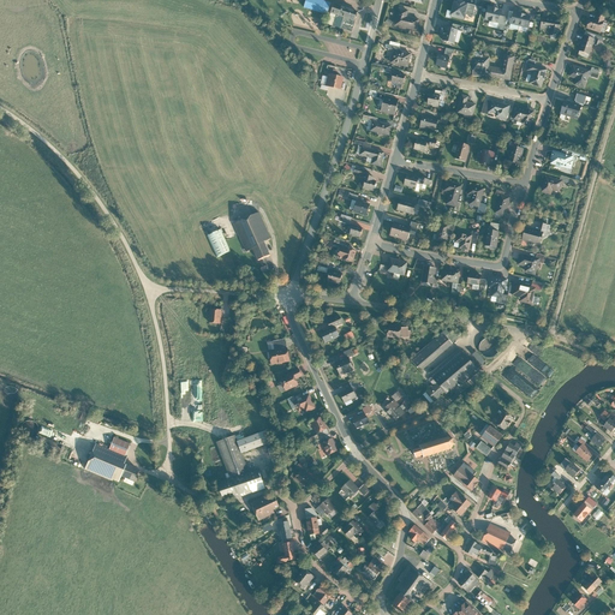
[(327,13),(330,3),(322,0),(305,0),(304,6),(327,13)]
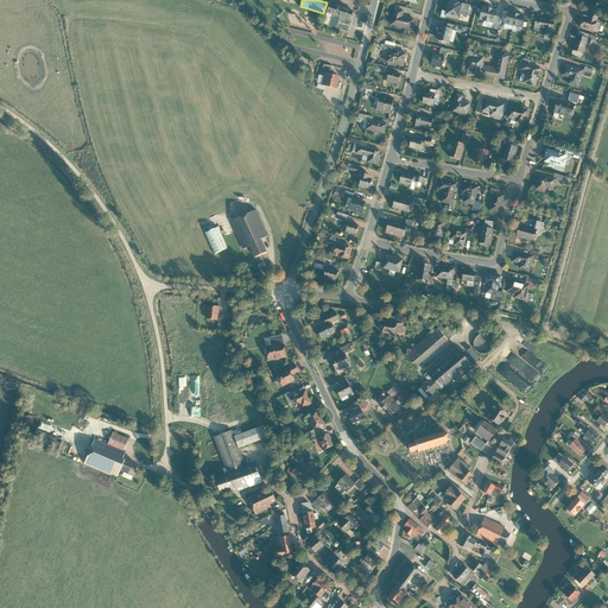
[(449,1),(445,16),(458,18),(460,14),(462,5),(458,4),(460,2),(453,0),(453,2),(449,1)]
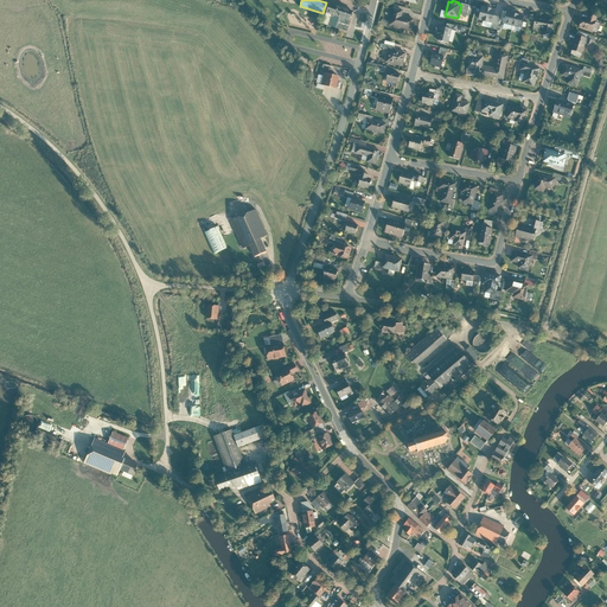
[(326,13),(340,17),(334,34),(338,36),(339,32),(340,29),(349,31),(355,11),(328,4),(326,13)]
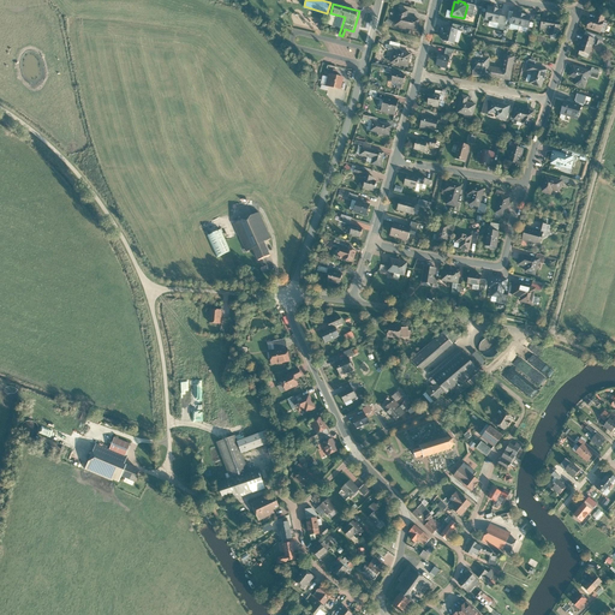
[(467,5),(465,15),(473,16),(476,5),(467,4),(467,5)]
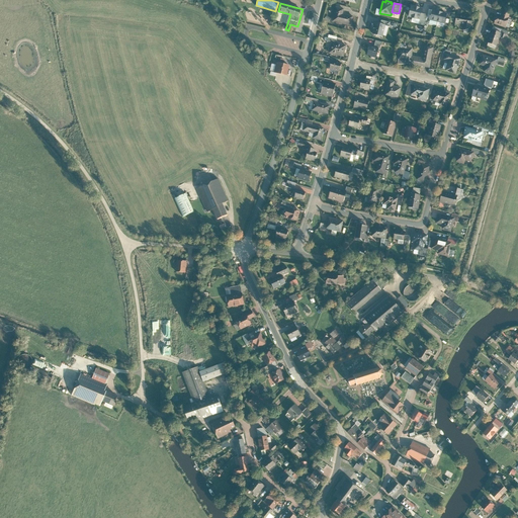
[(342,5),(336,4),(333,21),(351,25),(353,16),(342,14),(344,8),(342,8),(342,5)]
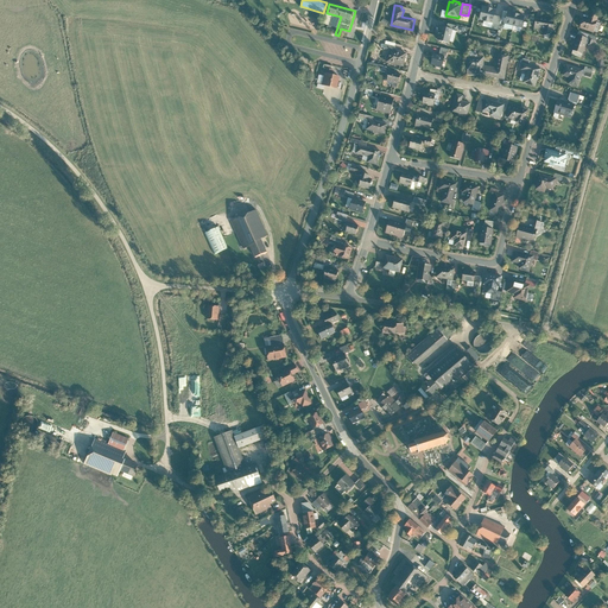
[(482,7),(480,19),(493,23),(495,16),(496,11),(482,7)]
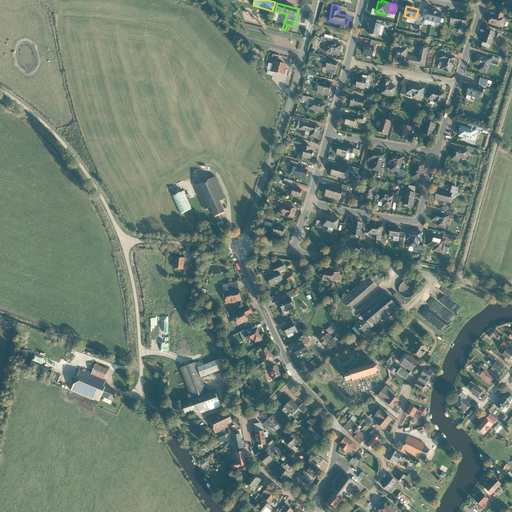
[(424,20),(432,22),(435,11),(428,10),(426,16),(425,15),(424,20)]
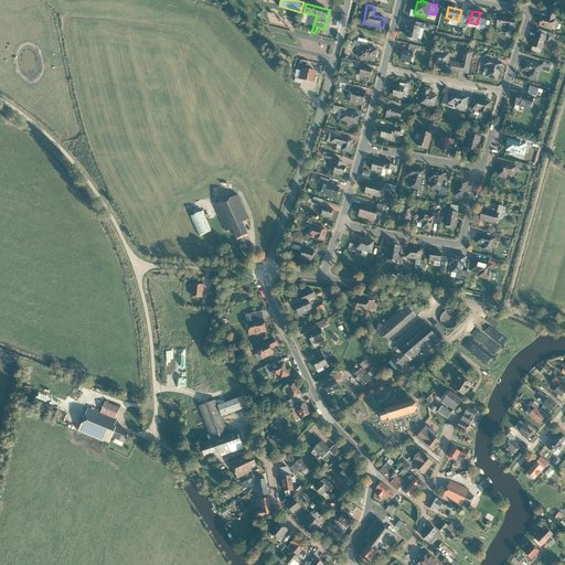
[(557,14),(548,11),(547,17),(542,14),(537,25),(552,31),(553,28),(556,29),(558,21),(555,20),(557,14)]
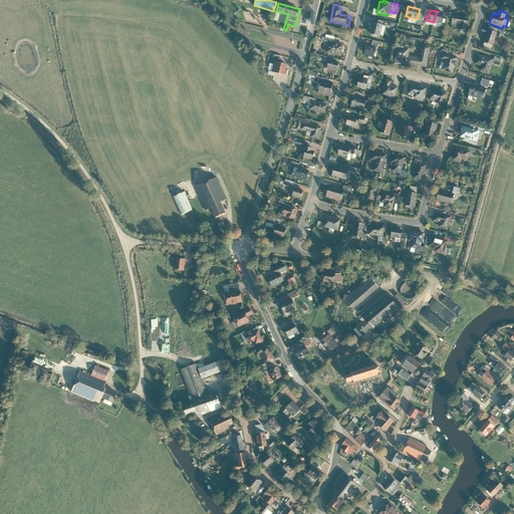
[(444,13),(437,11),(434,22),(442,23),(443,19),(442,19),(444,13)]
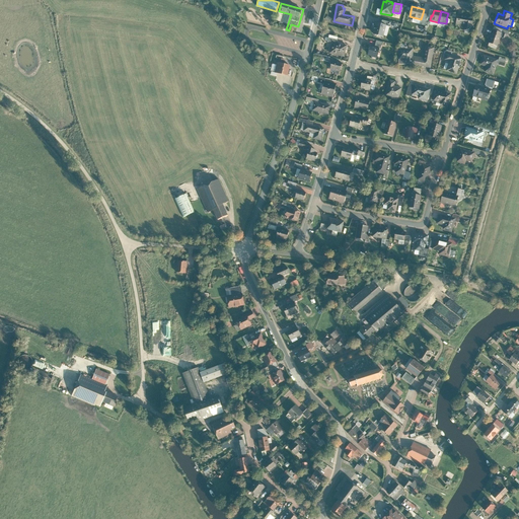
[(428,15),(423,13),(421,19),(420,24),(425,25),(428,15)]
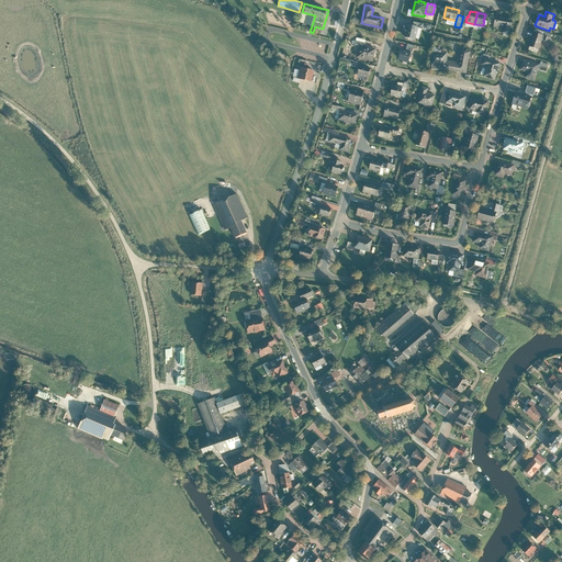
[(513,18),(496,15),(494,26),(503,27),(502,32),(509,33),(513,18)]
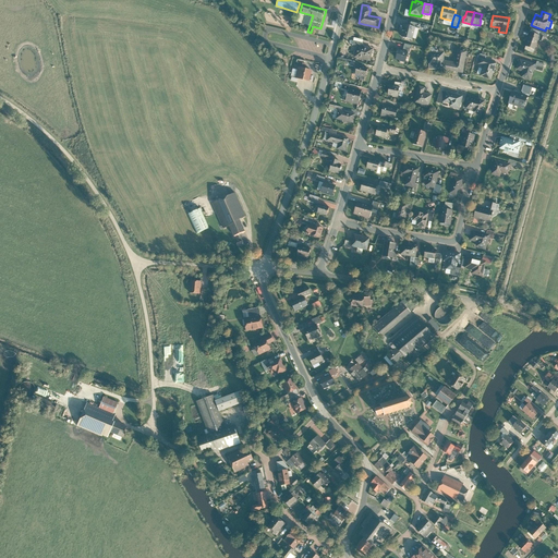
[(405,25),(402,37),(412,39),(415,27),(410,26),(405,25)]
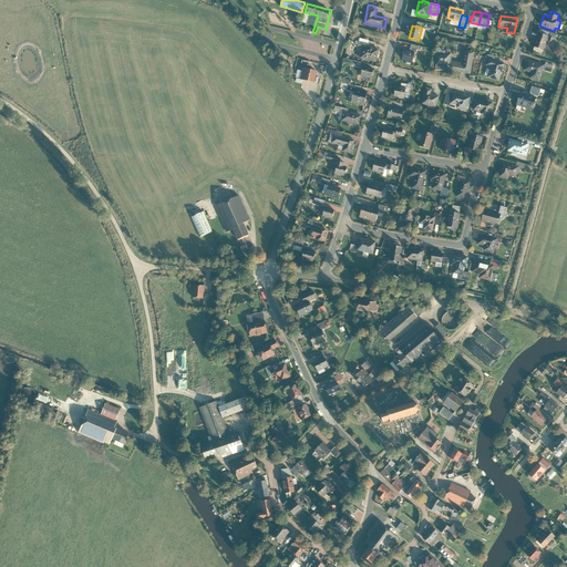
[(552,32),(540,29),(534,45),(544,50),(548,40),(553,41),(554,37),(550,35),(552,32)]
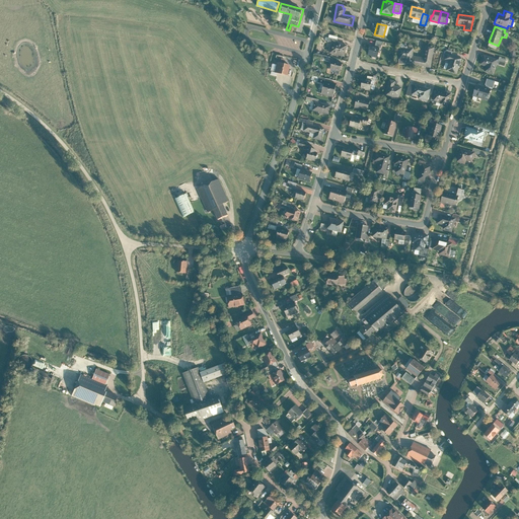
[(328,41),(332,42),(329,53),(345,56),(347,46),(337,43),(339,36),(330,34),(328,41)]
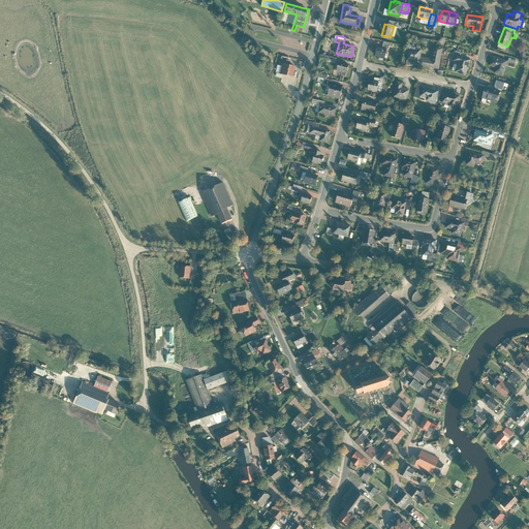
[(392,42),(383,41),(382,48),(377,47),(375,56),(385,58),(389,45),(391,45),(392,42)]
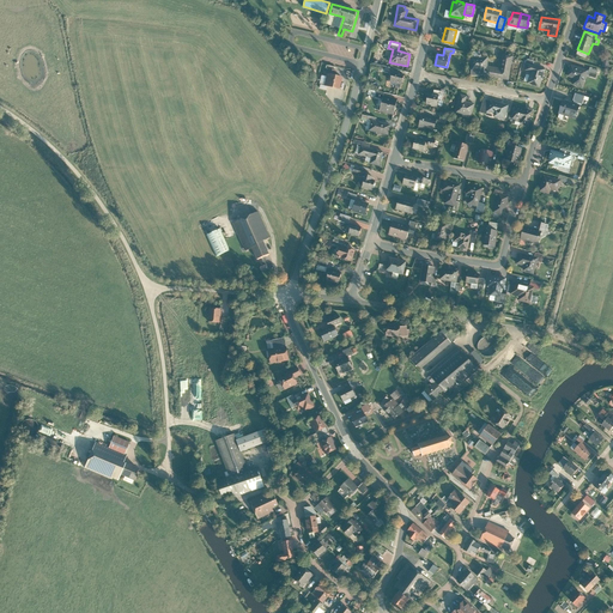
[(526,84),(538,87),(539,89),(546,70),(534,65),(535,61),(529,58),(530,55),(526,53),(525,58),(528,59),(526,64),(528,65),(526,70),(530,72),(526,84)]
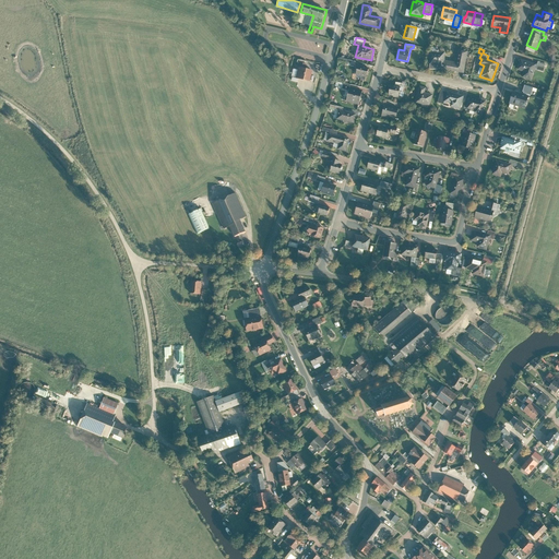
[(468,51),(459,49),(456,62),(445,60),(445,51),(430,52),(430,69),(444,69),(464,72),(468,51)]
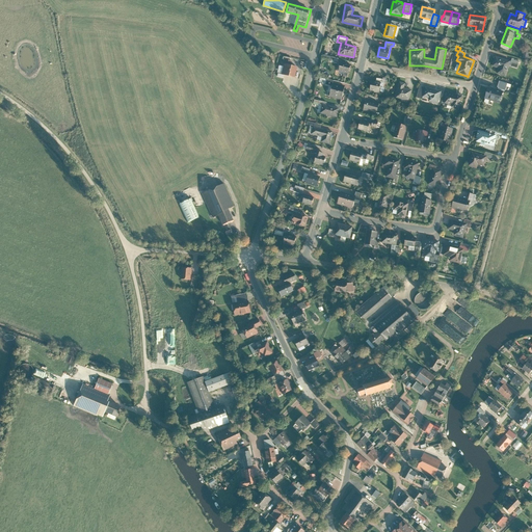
[(510,61),(496,56),(491,65),(499,69),(498,74),(505,76),(509,64),(517,68),(521,60),(512,57),(510,61)]
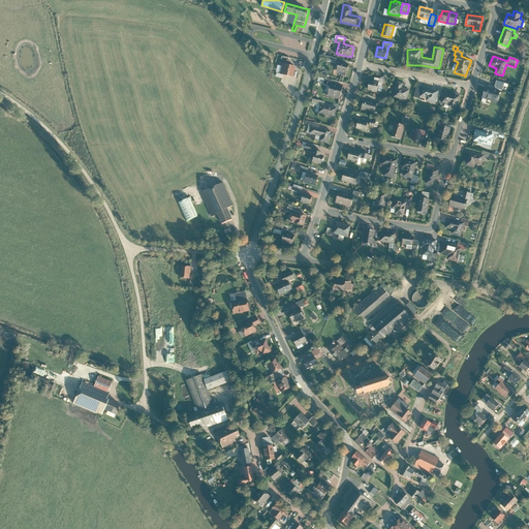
[(299,66),(290,64),(291,60),(285,59),(282,73),(296,78),(299,66)]
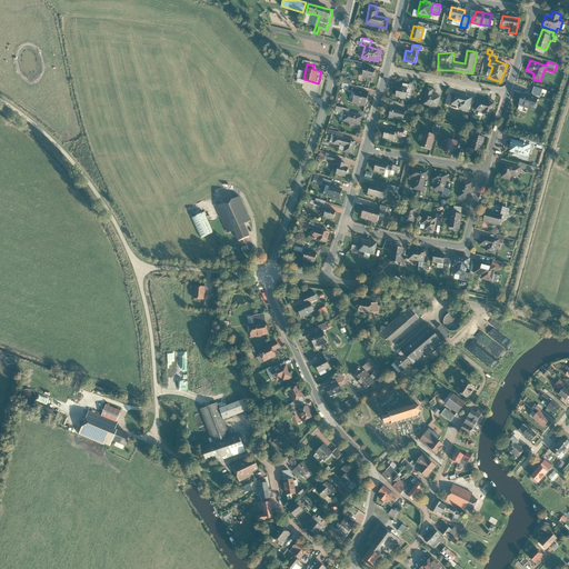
[(376,69),(363,66),(361,75),(368,76),(367,80),(372,81),(376,69)]
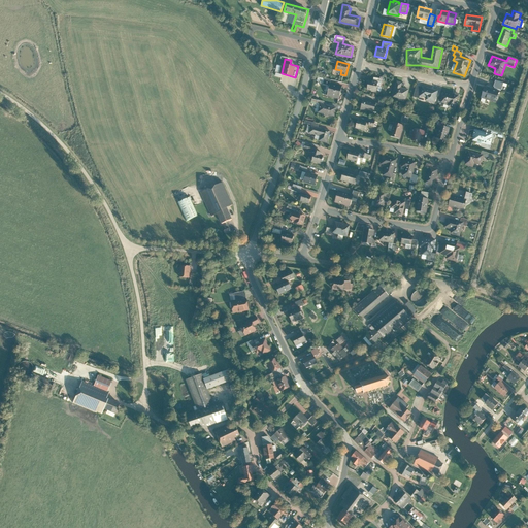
[(319,76),(319,79),(322,80),(321,83),(329,85),(327,95),(338,98),(341,85),(331,83),(332,79),(319,76)]
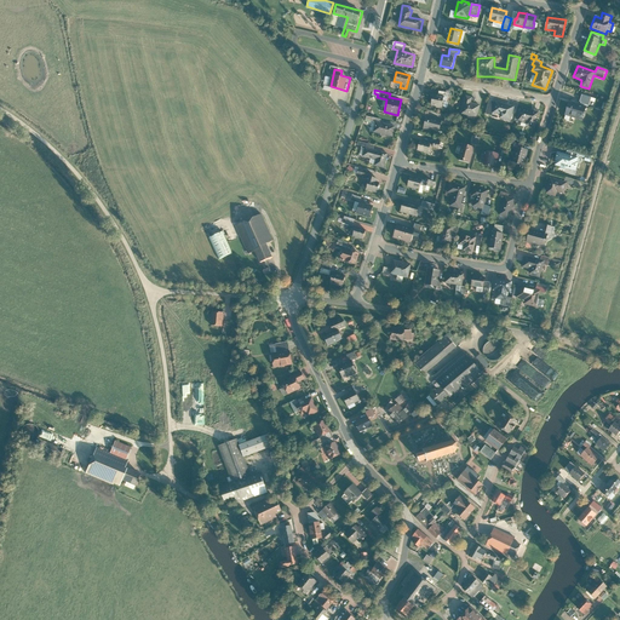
[(453,98),(454,93),(440,91),(438,95),(432,93),(430,105),(445,108),(447,97),(453,98)]
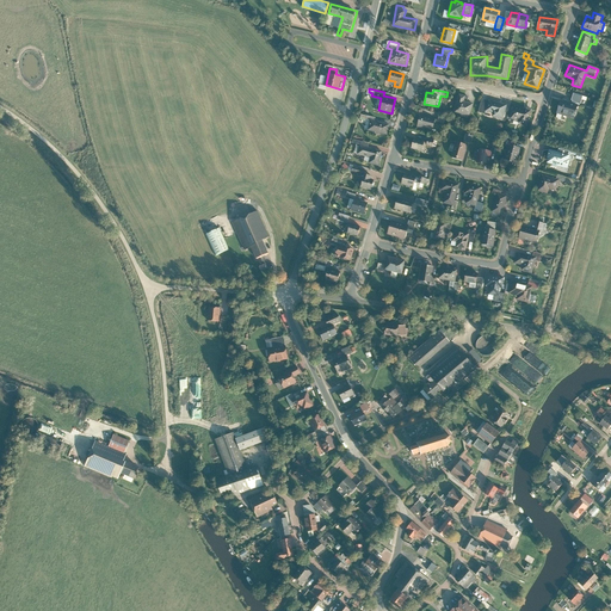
[(587,97),(573,92),(571,100),(581,104),(582,99),(586,100),(587,97)]
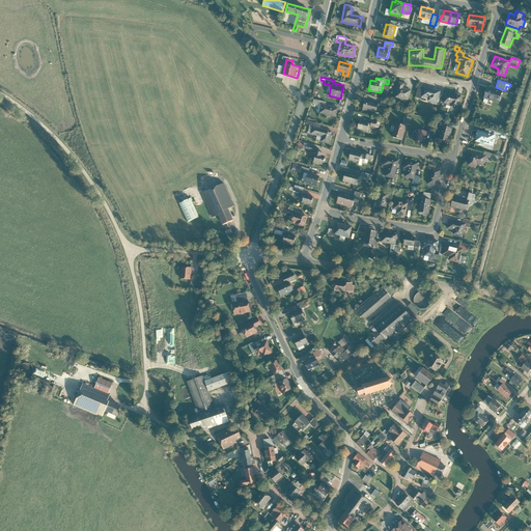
[(407,83),(398,81),(394,98),(409,102),(412,89),(404,88),(407,83)]
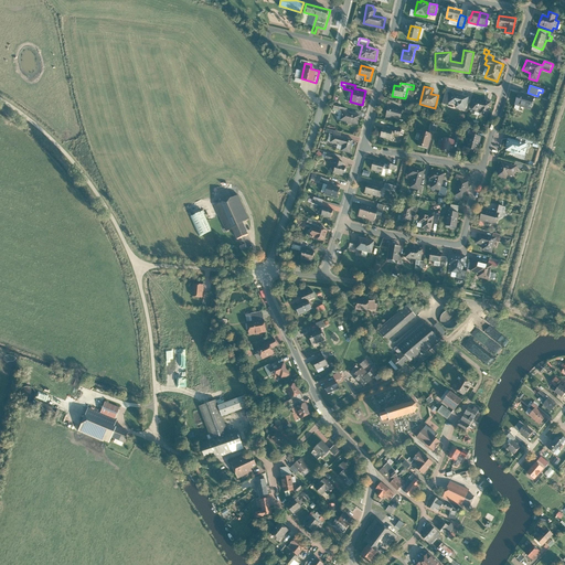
[(469,97),(446,91),(443,103),(448,105),(449,102),(457,104),(456,108),(465,110),(469,97)]
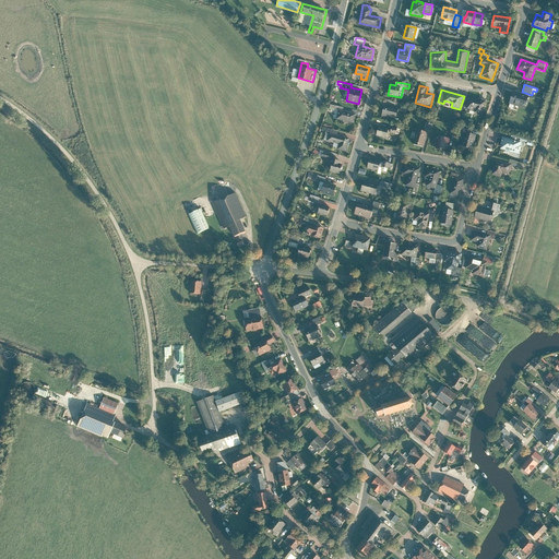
[(527,96),(513,91),(509,103),(523,107),(527,96)]
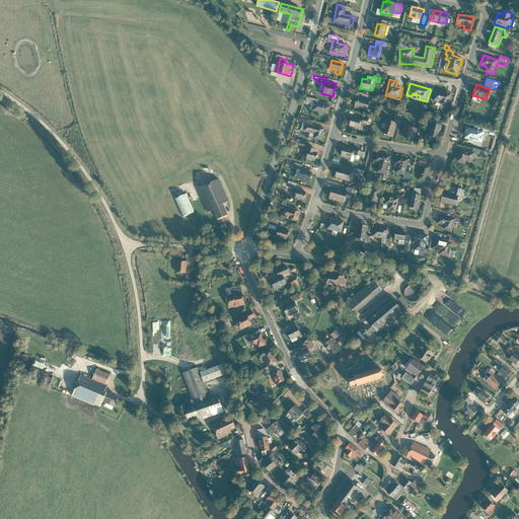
[(451,93),(437,89),(433,100),(442,103),(441,105),(447,106),(451,93)]
